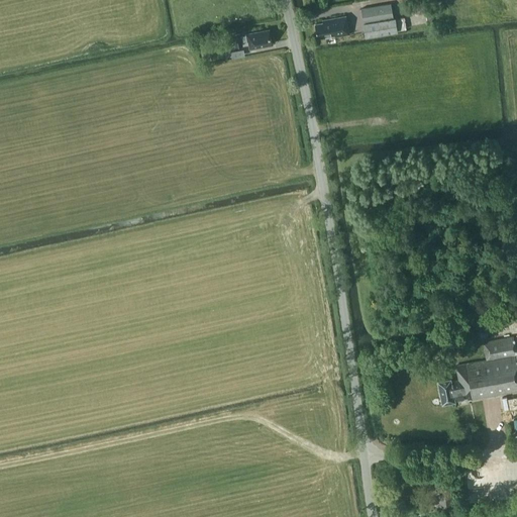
[(393,18),(391,3),(360,8),(366,36),(406,29),(405,16),(393,18)]
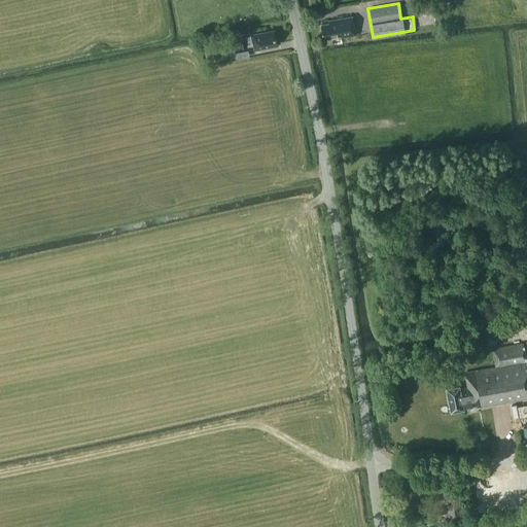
[(356,35),(352,16),(329,21),(329,23),(321,25),(324,38),(341,35),(342,37),(356,35)]
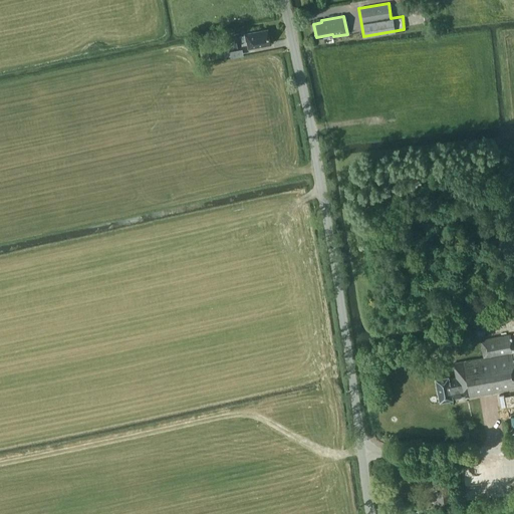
[(267,35),(266,31),(256,33),(256,31),(244,34),(244,36),(239,37),(238,34),(232,35),(234,47),(241,45),(240,42),(247,40),(248,48),(270,44),(269,36),(268,36),(268,35),(267,35)]
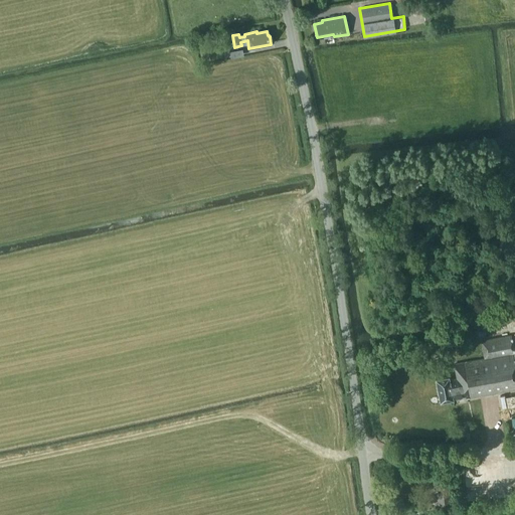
[(514,389),(514,358),(511,336),(481,341),(484,359),(454,365),(457,378),(449,379),(448,376),(436,378),(440,401),(454,399),(453,398),(465,395),(466,399),(514,389)]
